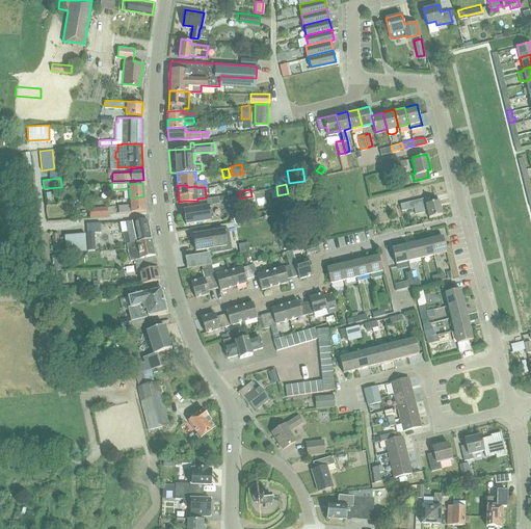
[(143,196),(130,197),(130,204),(118,205),(118,211),(144,209),(143,196)]
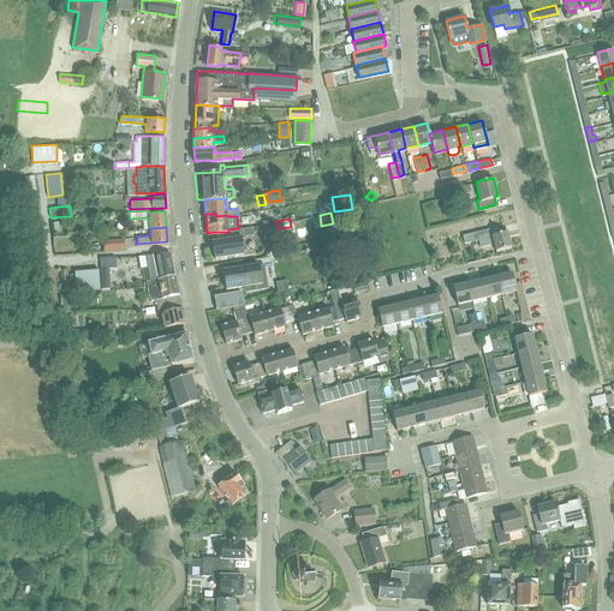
[(218,239),(212,240),(215,257),(244,252),(244,250),(245,247),(244,240),(242,239),(242,237),(245,235),(243,227),(238,228),(228,229),(228,232),(216,232),(218,239)]
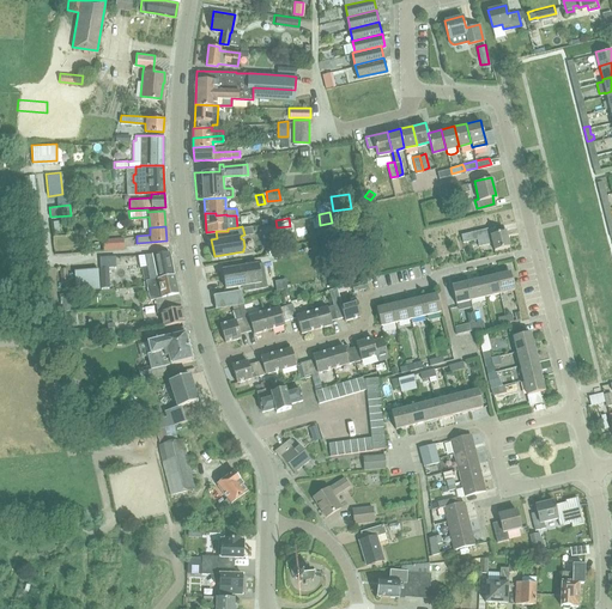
[(488,226),(460,233),(462,241),(476,237),(478,244),(492,241),(494,249),(509,245),(504,230),(490,233),(488,226)]
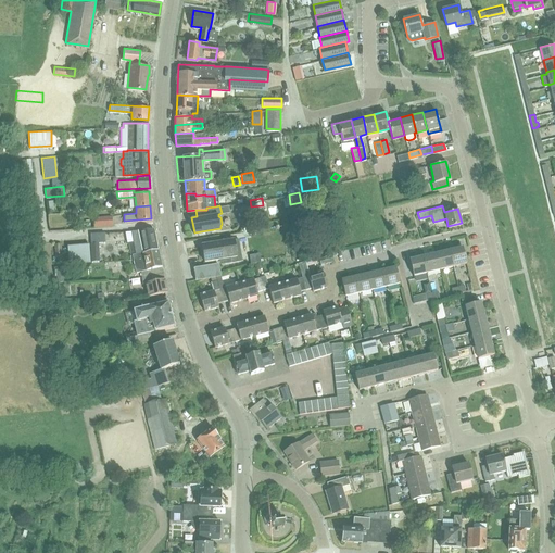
[(92,216),(93,225),(112,224),(111,214),(92,216)]
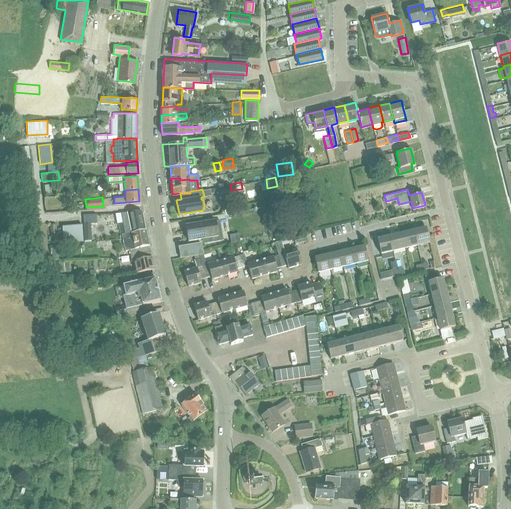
[(131,230),(145,227),(141,210),(120,211),(124,232),(131,230)]
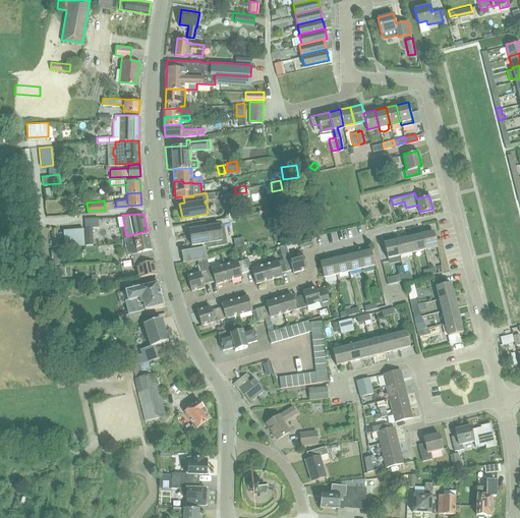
[(84,226),(92,226),(94,226),(94,218),(84,218),(84,226)]
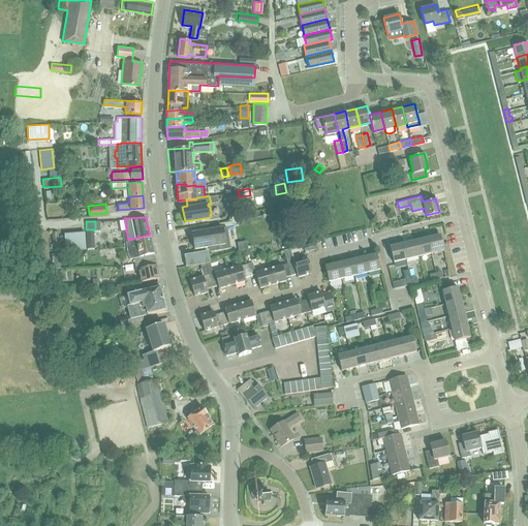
[(192,231),(194,248),(213,245),(213,249),(229,246),(226,225),(192,231)]
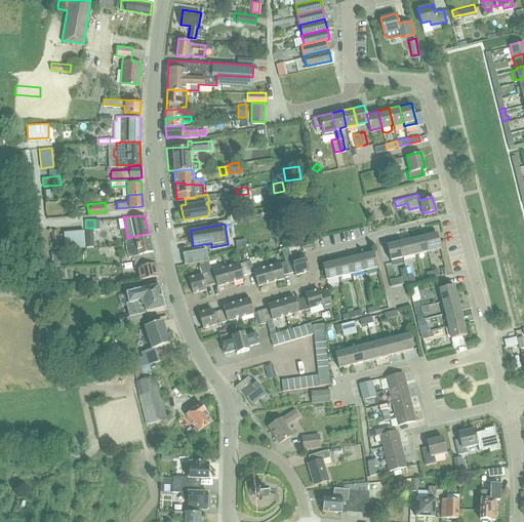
[(50,230),(52,245),(58,244),(57,229),(50,230)]
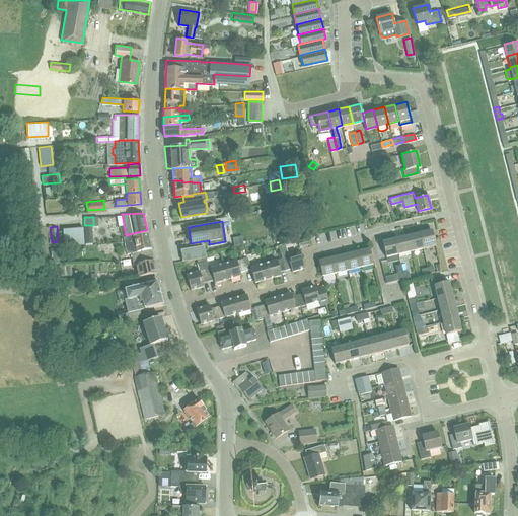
[(62,228),(64,244),(84,242),(82,226),(62,228)]
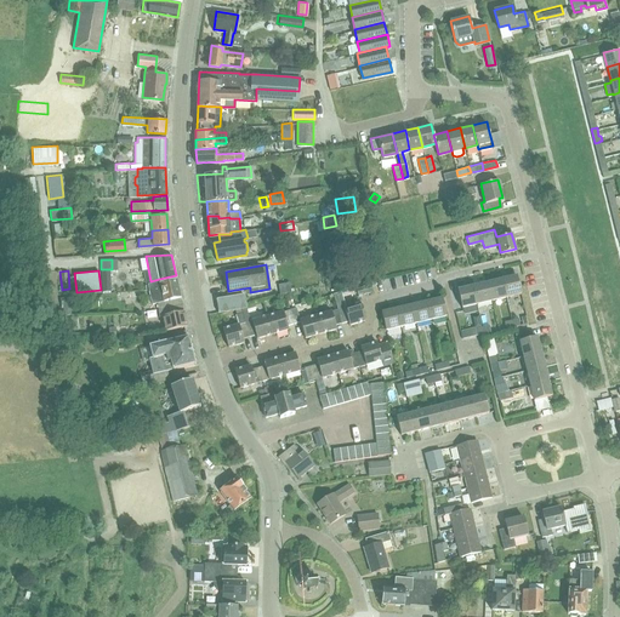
[(516,274),(501,278),(505,295),(521,291),(516,274)]
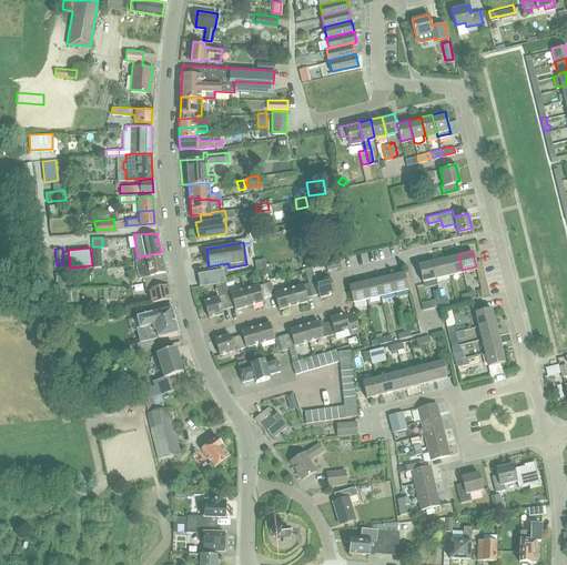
[(139,276),(142,275),(143,282),(166,276),(161,252),(145,255),(138,258),(135,258),(139,276)]
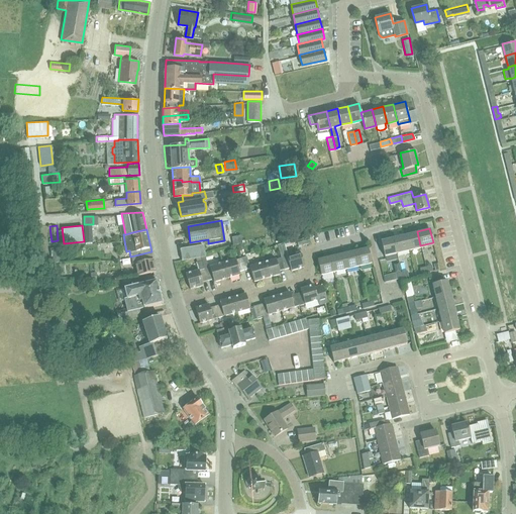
[(417,231),(405,234),(408,248),(420,245),(417,231)]
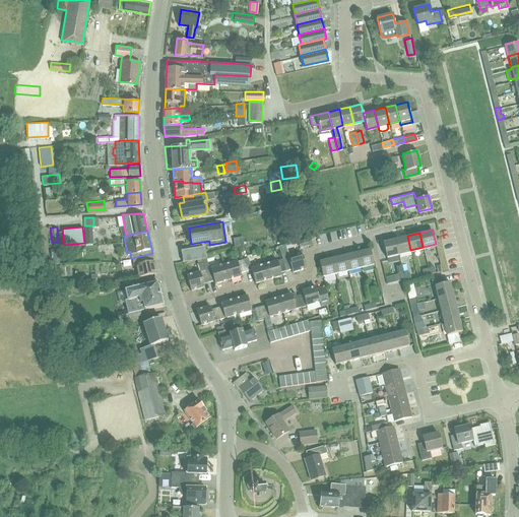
[(410,250),(407,236),(395,238),(398,253),(410,250)]
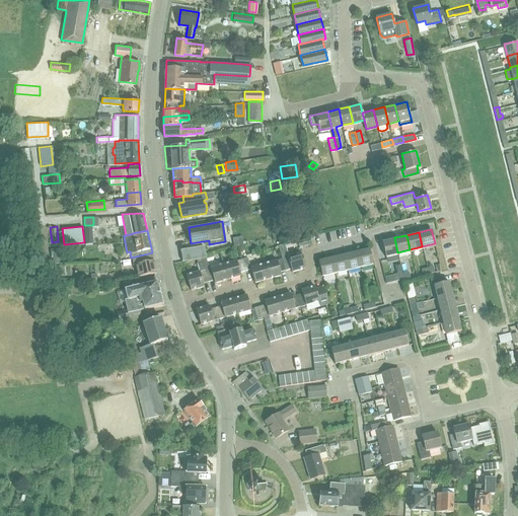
[(299,245),(311,242),(309,236),(298,239),(299,245)]
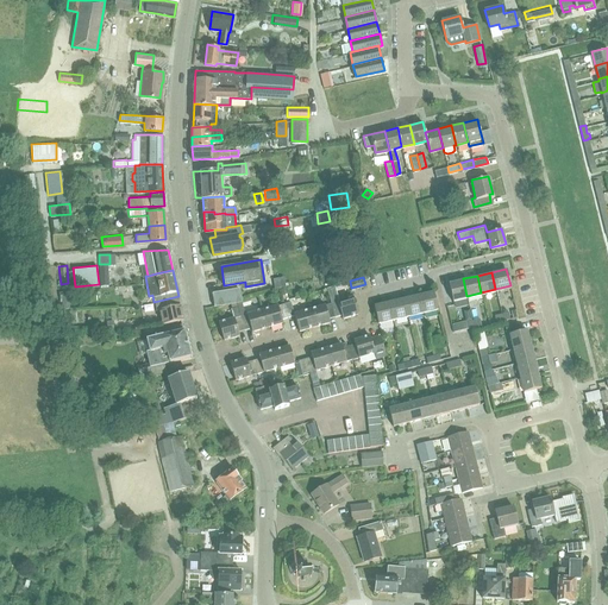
[(467,296),(463,278),(447,282),(452,300),(467,296)]
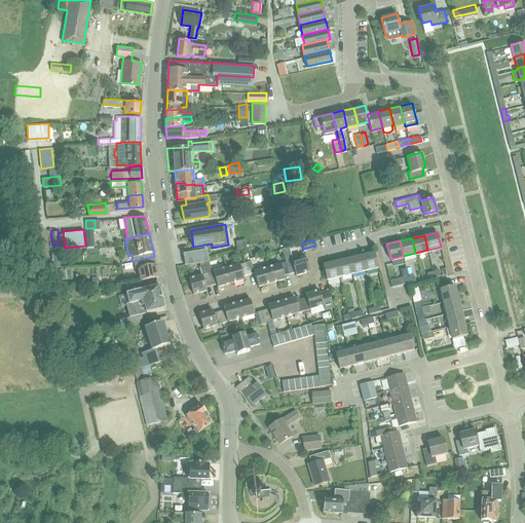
[(111,252),(110,245),(98,246),(99,253),(111,252)]
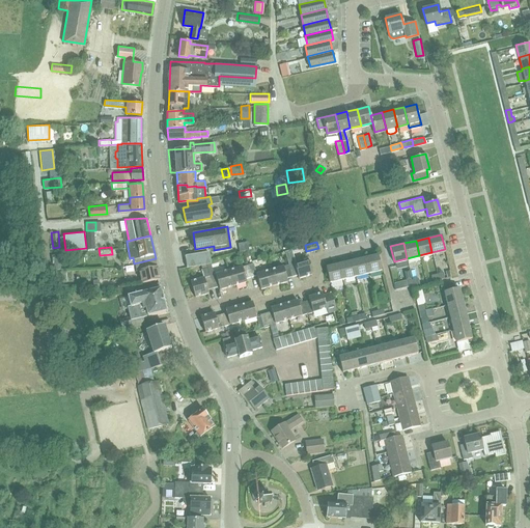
[(291,248),(285,250),(288,262),(293,275),(297,274),(298,277),(298,276),(312,273),(308,257),(295,260),(291,248)]
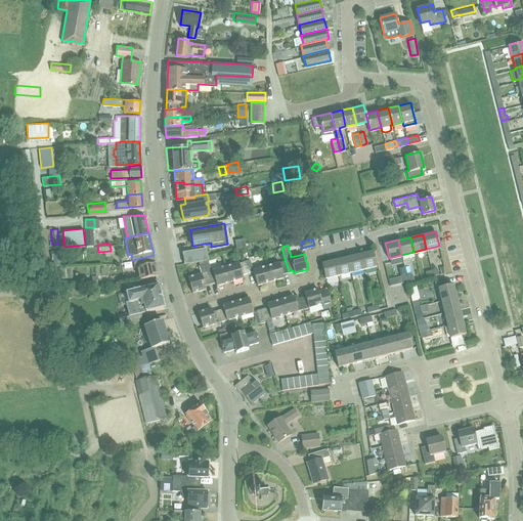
[(208,258),(206,247),(182,251),(184,262),(208,258)]
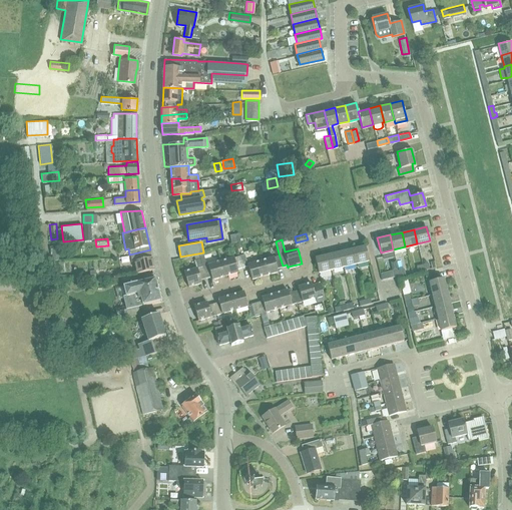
[(352,247),(355,263),(368,260),(364,244),(352,247)]
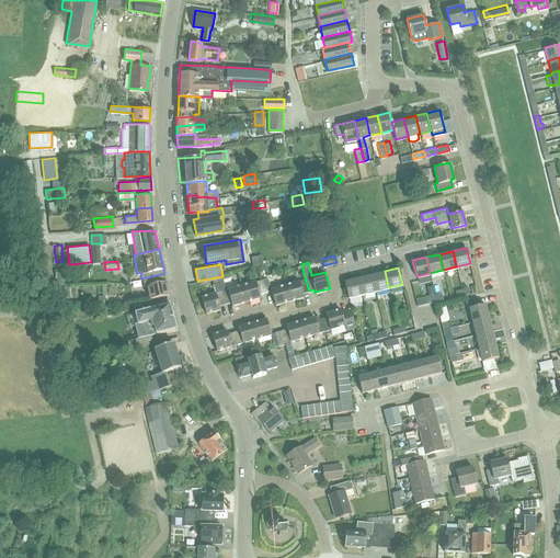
[(385,271),(372,274),(375,291),(388,287),(385,271)]
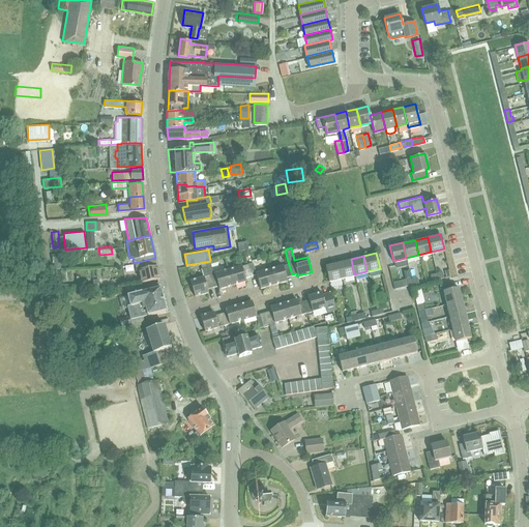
[(159,276),(155,258),(134,263),(136,269),(138,269),(141,281),(159,276)]
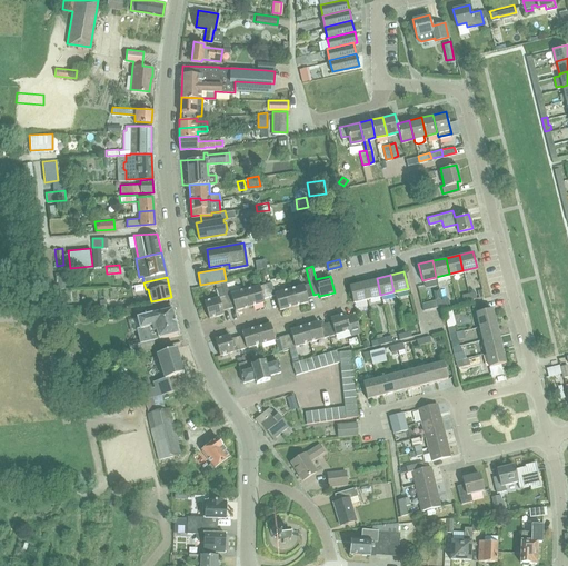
[(377,278),(362,281),(367,298),(380,295),(377,278)]
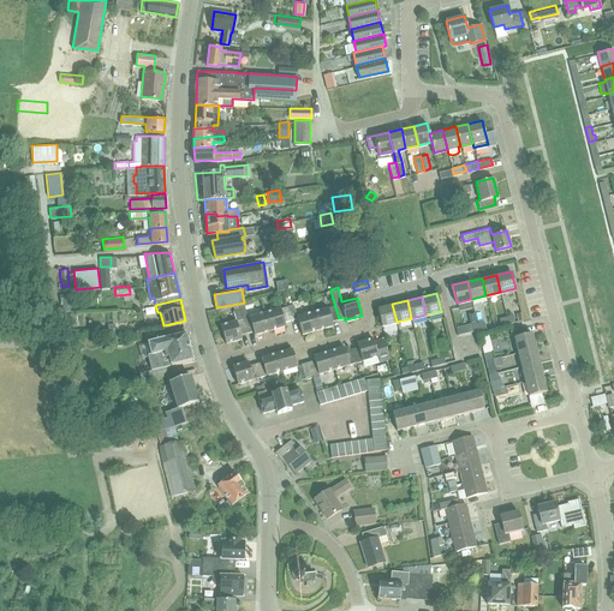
[(293,303),(287,305),(291,318),(297,317),(300,328),(302,333),(317,328),(313,311),(297,315),(293,303)]
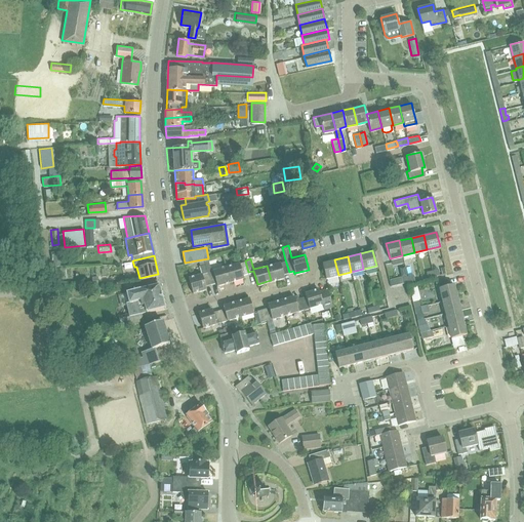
[(289,272),(285,259),(267,266),(271,280),(284,276),(283,274),(289,272)]
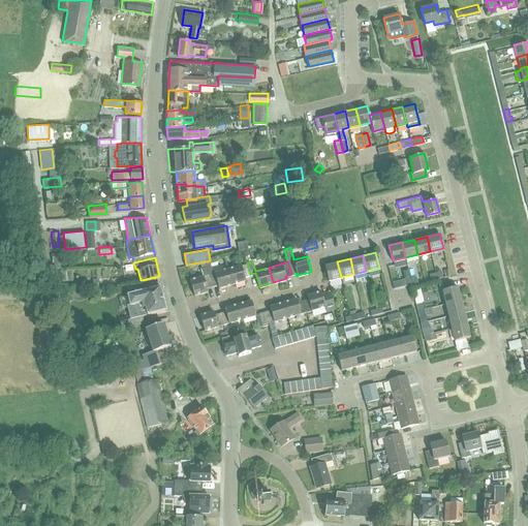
[(341,277),(337,261),(324,265),(328,280),(341,277)]
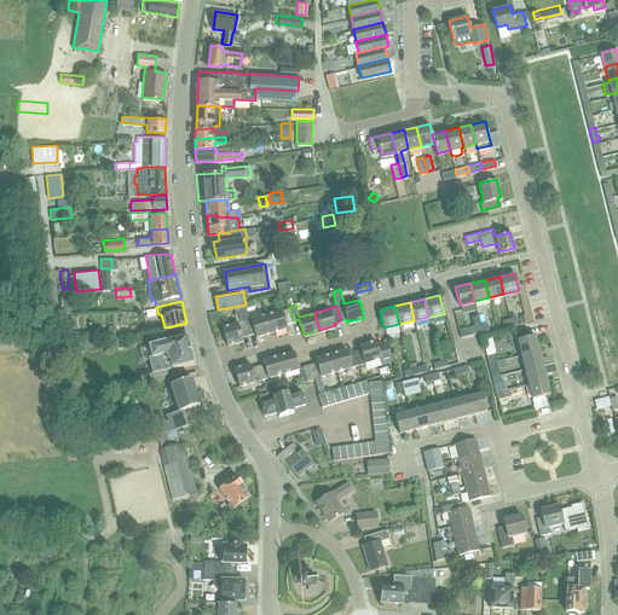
[(136,307),(133,321),(144,324),(145,317),(151,318),(152,309),(136,307)]
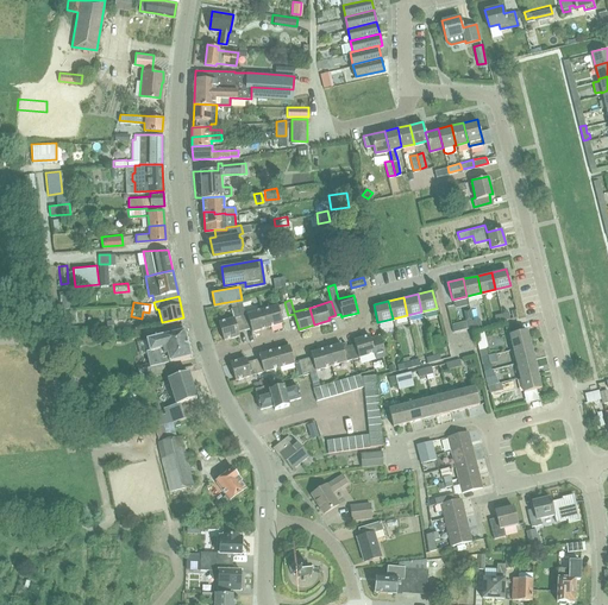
[(284,302),(262,308),(267,326),(282,321),(281,317),(284,316),(288,315),(284,302)]
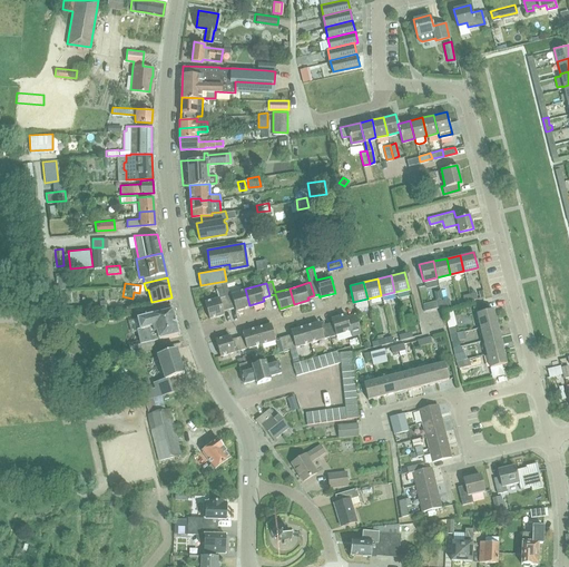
[(225,294),(224,295),(222,286),(216,287),(215,287),(217,296),(204,301),(209,316),(224,313),(223,309),(229,308),(225,294)]
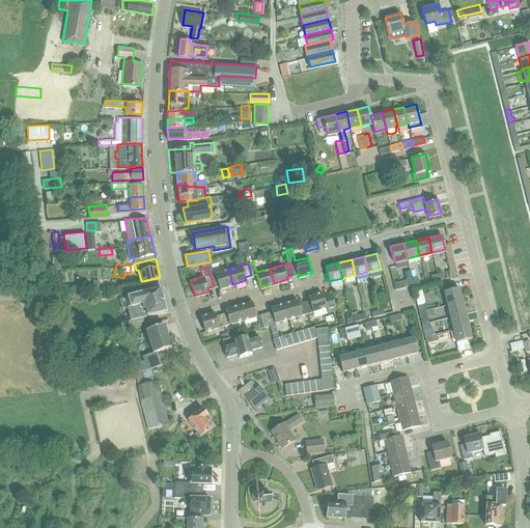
[(228,269),(210,274),(214,286),(218,284),(219,287),(232,284),(228,269)]
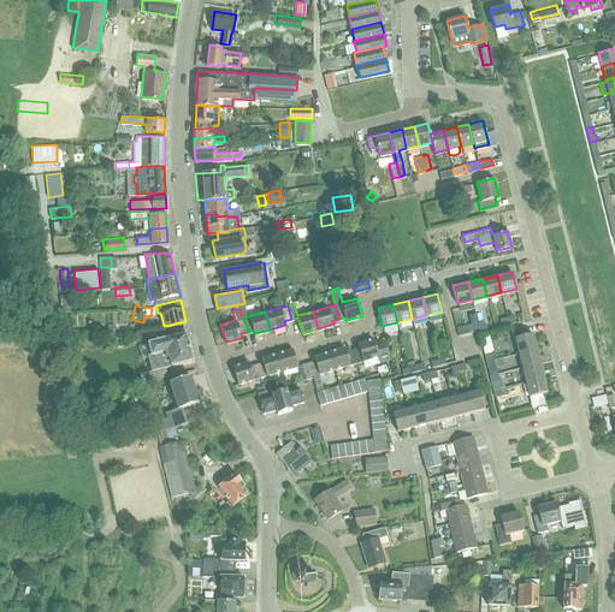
[(524,324),(510,327),(512,334),(525,331),(524,324)]
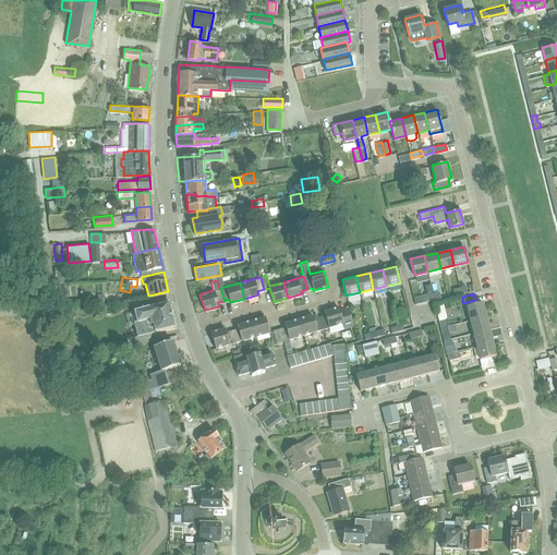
[(125,335),(128,345),(152,339),(149,332),(173,326),(167,297),(147,301),(148,306),(125,312),(129,324),(134,322),(136,332),(125,335)]
